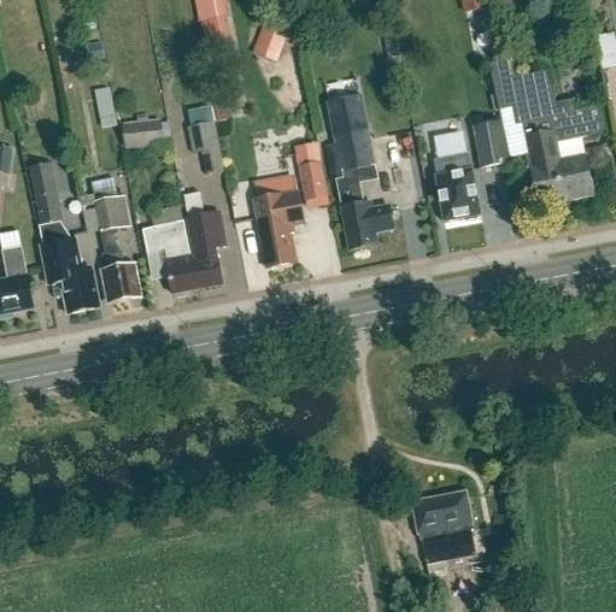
[(194,0),(198,18),(206,59),(234,53),(227,13),(223,0),(194,0)]
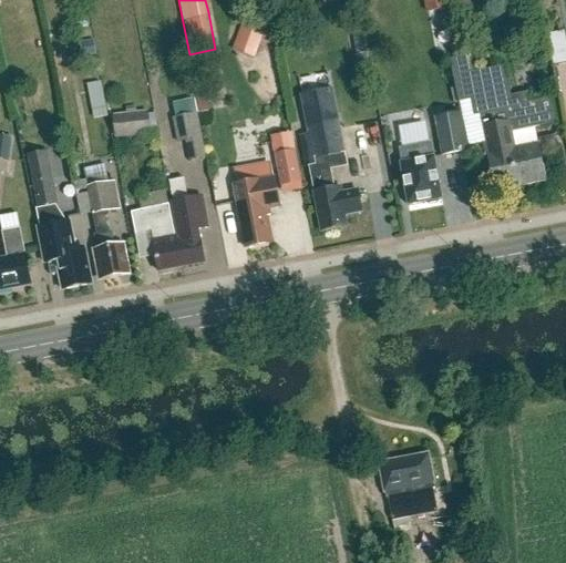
[(442,6),(441,0),(423,0),(425,9),(442,6)]
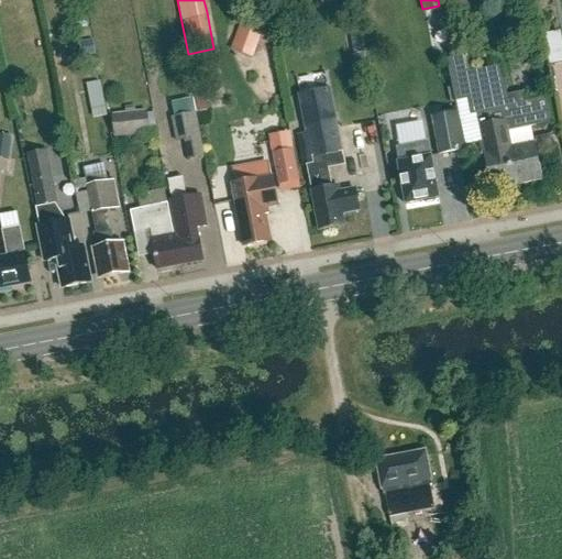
[(242,11),(235,31),(256,39),(263,19),(242,11)]
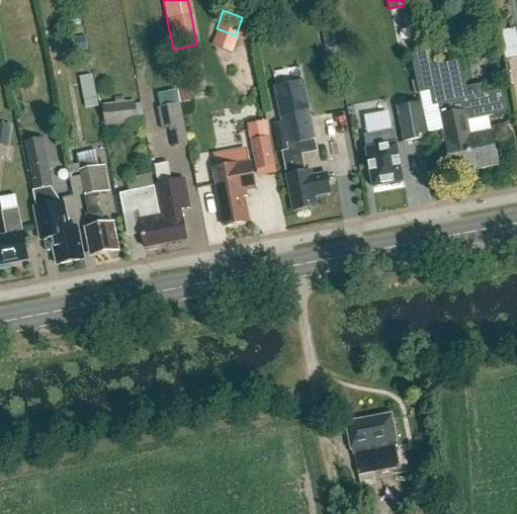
[(86,47),(84,33),(72,35),(75,49),(86,47)]
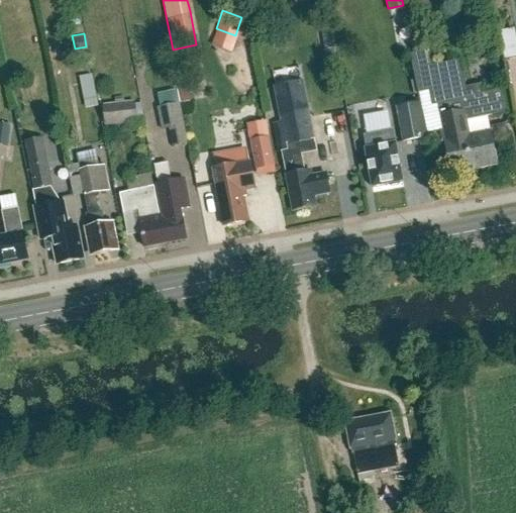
[(433,64),(430,52),(411,56),(418,91),(429,88),(432,103),(437,101),(444,136),(442,136),(450,172),(497,162),(490,127),(461,132),(458,119),(507,109),(502,87),(468,94),(460,58),(433,64)]
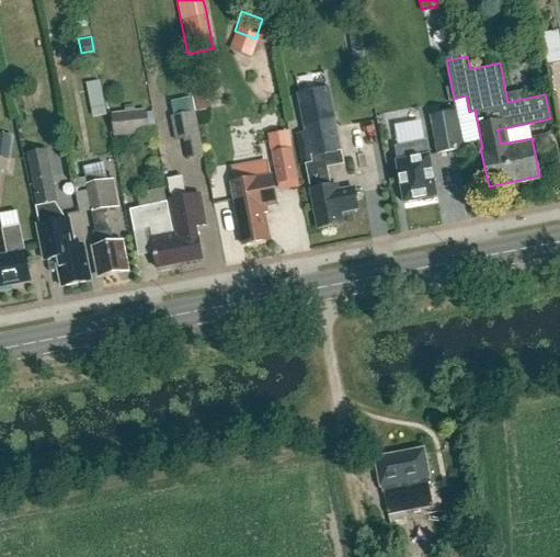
[(102,95),(99,78),(86,80),(89,99),(102,95)]
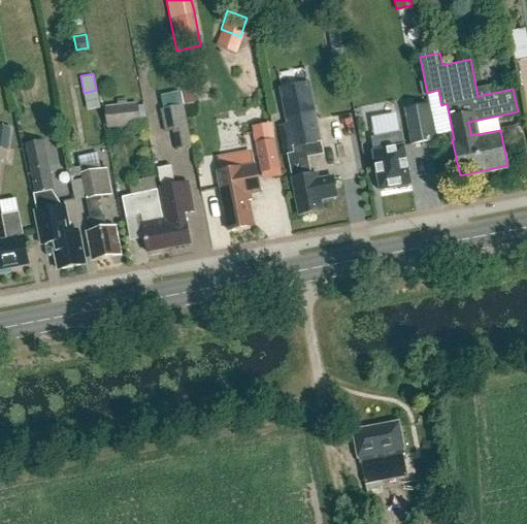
[(307,78),(281,84),(287,116),(294,150),(287,152),(292,175),(292,176),(296,195),(297,195),(300,211),(321,207),(319,197),(336,193),(332,174),(318,176),(317,171),(310,172),(304,142),(320,139),(314,109),(307,78)]
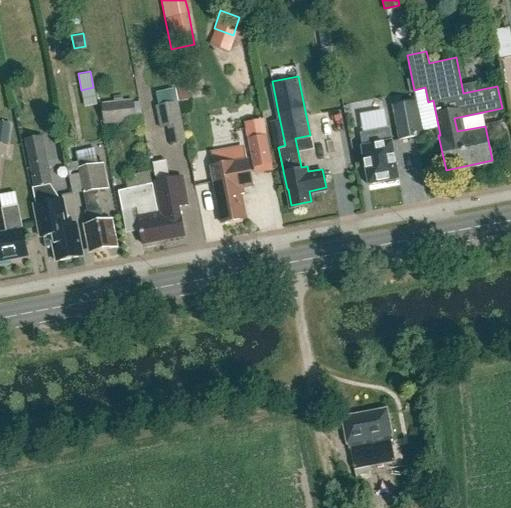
[(398,138),(423,133),(416,98),(392,103),(398,138)]
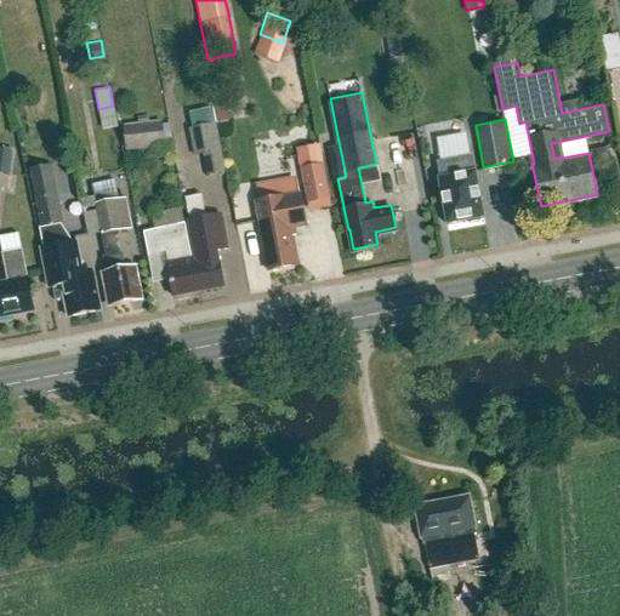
[(125,147),(165,143),(163,120),(121,125),(125,147)]
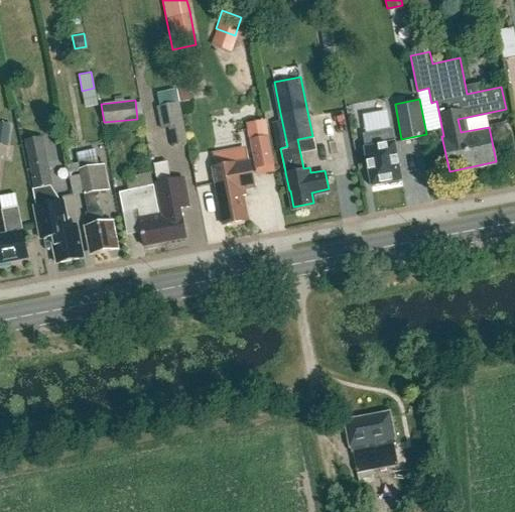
[(178,100),(156,105),(160,127),(168,126),(171,143),(186,140),(178,100)]
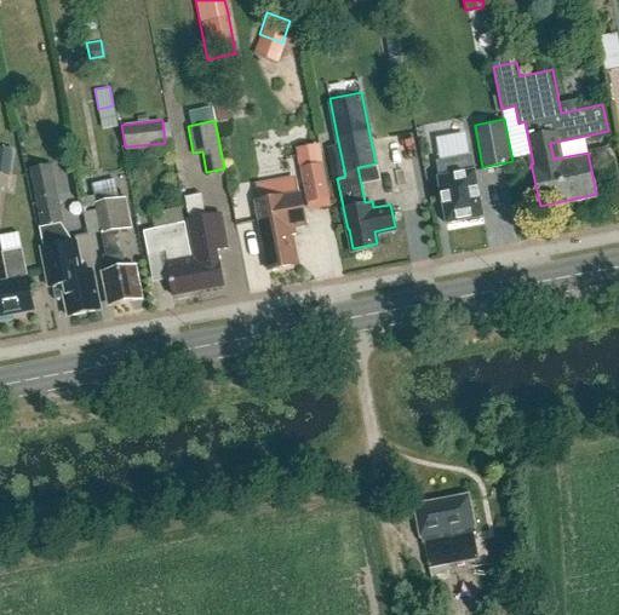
[(10,145),(0,144),(0,160),(7,162),(10,145)]
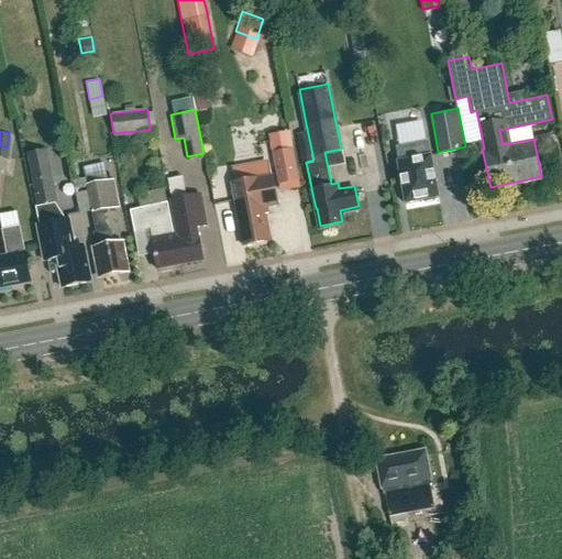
[(430,153),(427,140),(398,145),(400,159),(397,159),(405,200),(439,195),(430,153)]
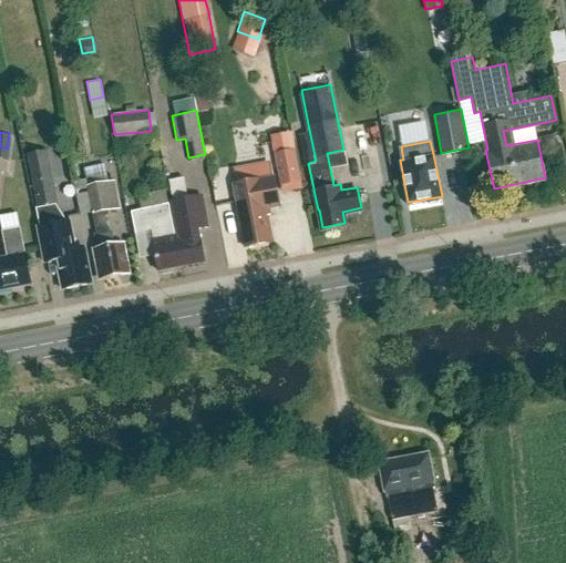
[(35,204),(57,201),(47,147),(26,152),(35,204)]
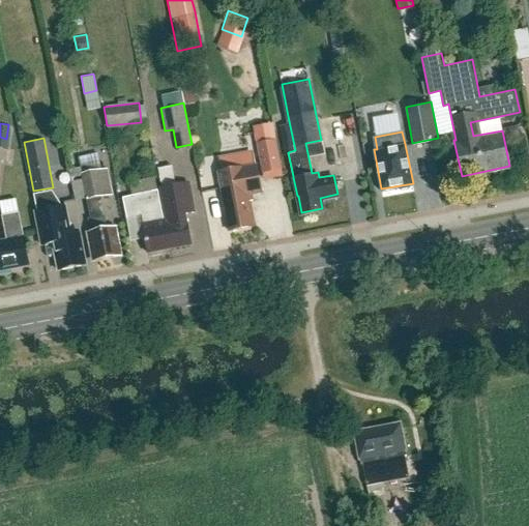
[(262,171),(281,166),(275,139),(257,143),(262,171)]
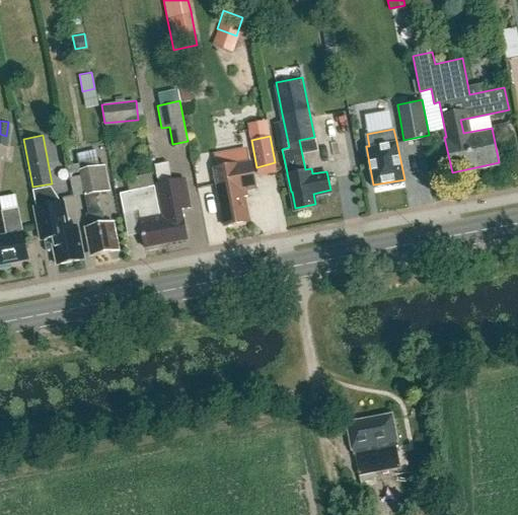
[(225,222),(248,218),(243,195),(246,194),(245,188),(256,186),(251,159),(215,166),(225,222)]
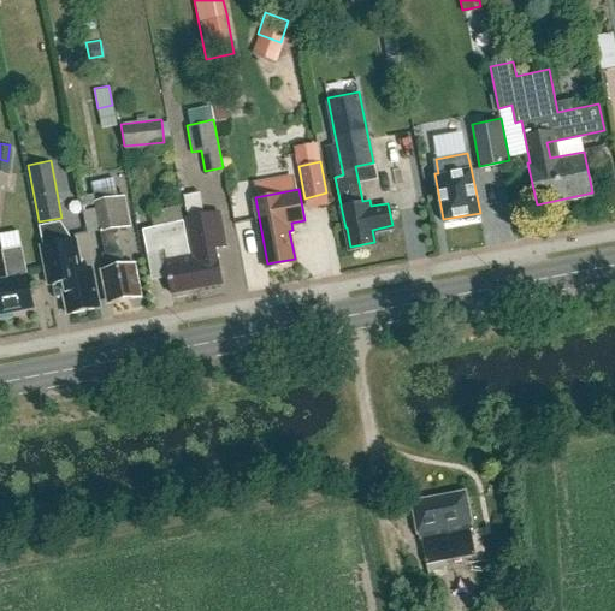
[(92,193),(81,195),(88,231),(99,229),(94,199),(92,193)]
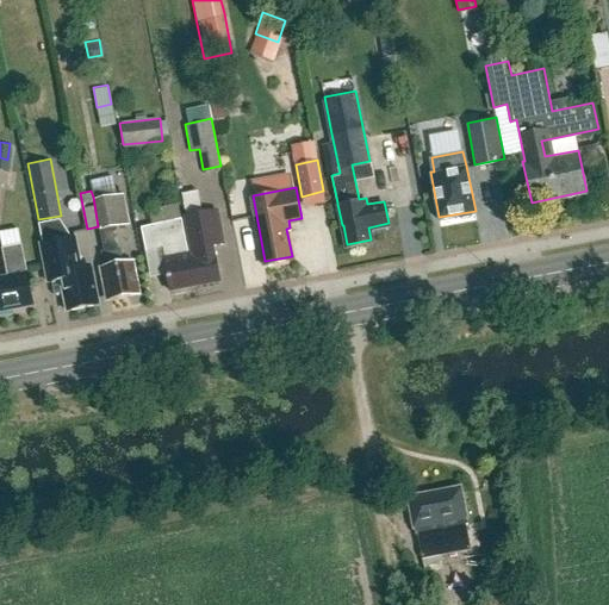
[(117,247),(112,225),(128,222),(122,191),(93,197),(98,226),(103,249),(101,249),(104,263),(101,264),(109,297),(137,291),(131,257),(124,260),(120,245),(117,247)]
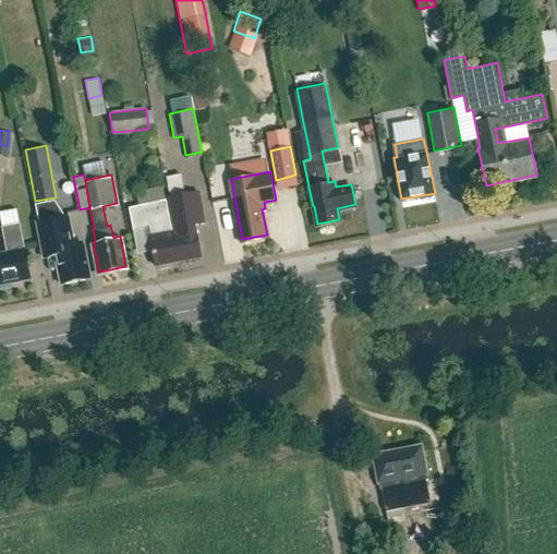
[(171,226),(177,260),(200,255),(194,223),(204,220),(197,190),(167,195),(172,226),(171,226)]
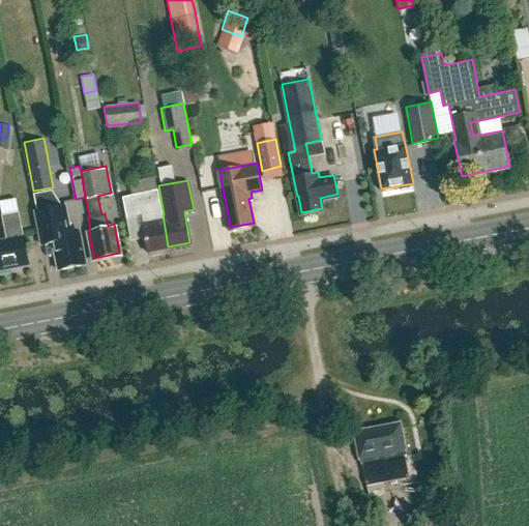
[(168,246),(163,214),(160,214),(155,187),(121,196),(125,217),(140,214),(147,251),(168,246)]
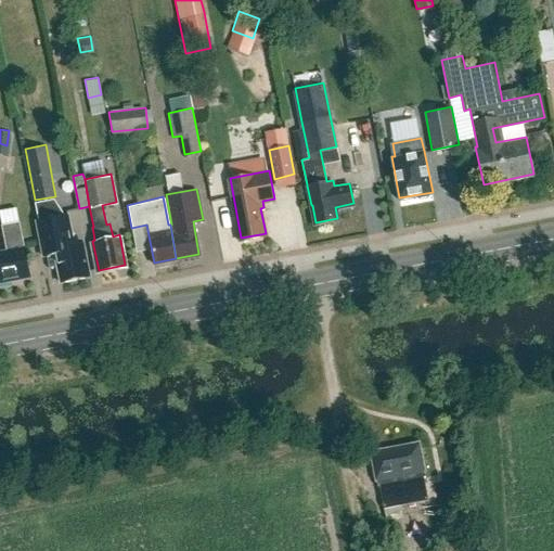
[(36,220),(40,241),(43,256),(54,254),(60,281),(88,276),(81,240),(73,242),(66,214),(36,220)]
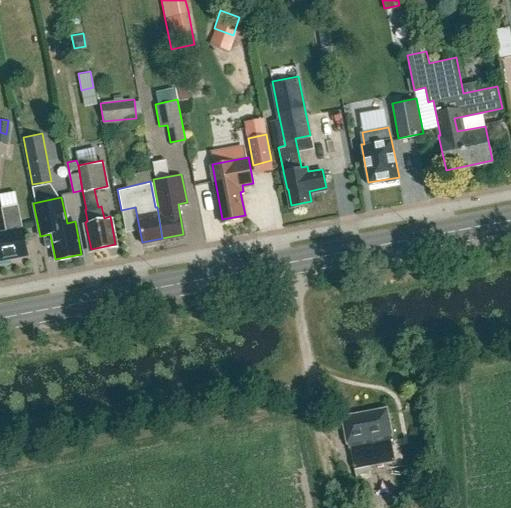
[(0,258),(28,253),(19,203),(2,207),(7,230),(0,231),(0,258)]
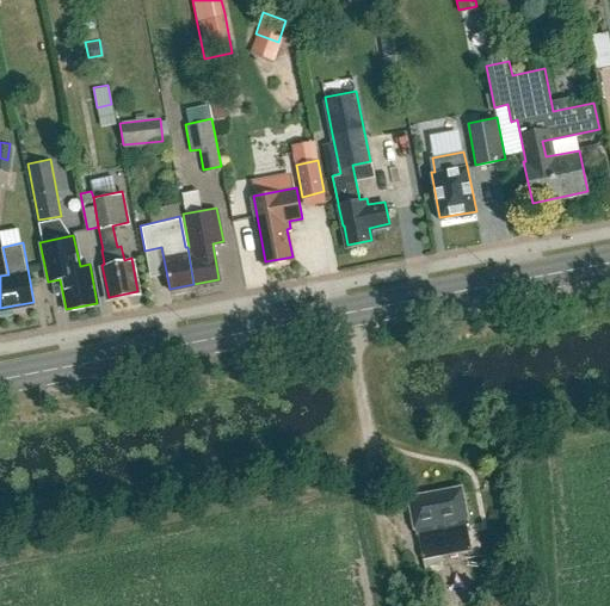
[(470,548),(467,524),(469,523),(462,486),(408,495),(416,533),(418,532),(423,557),(470,548)]
